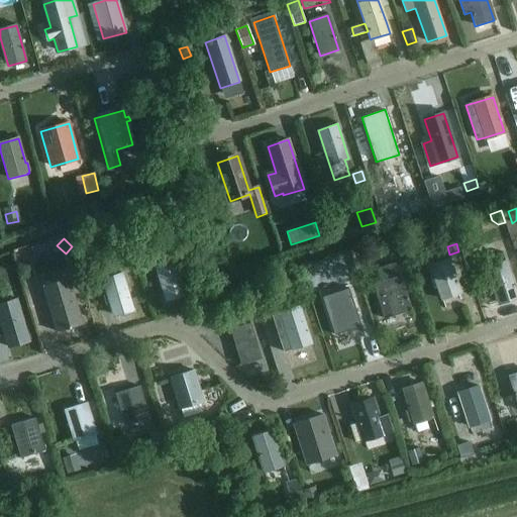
[(179,248),(160,254),(162,263),(181,256),(179,248)]
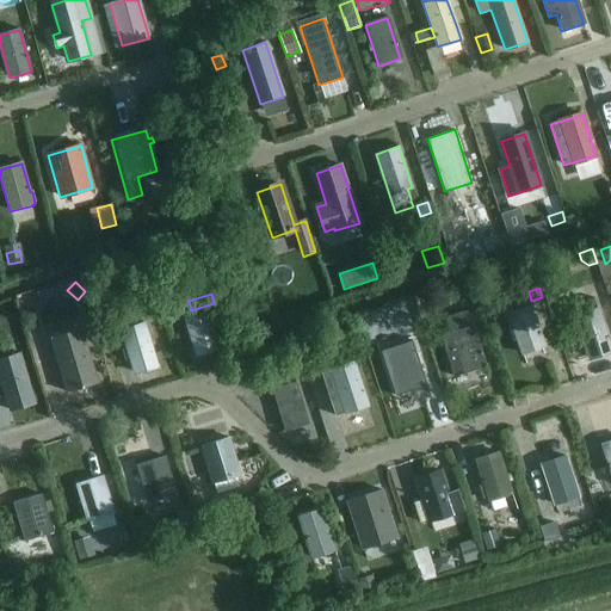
[(184,313),(196,355),(227,345),(214,303),(191,310),(184,313)]
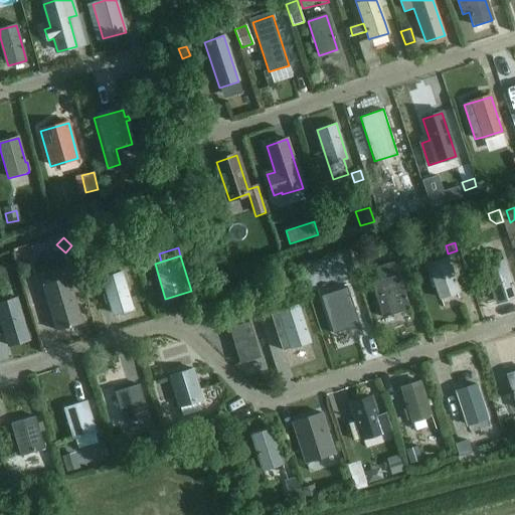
[(449,258),(430,264),(441,299),(460,292),(449,258)]
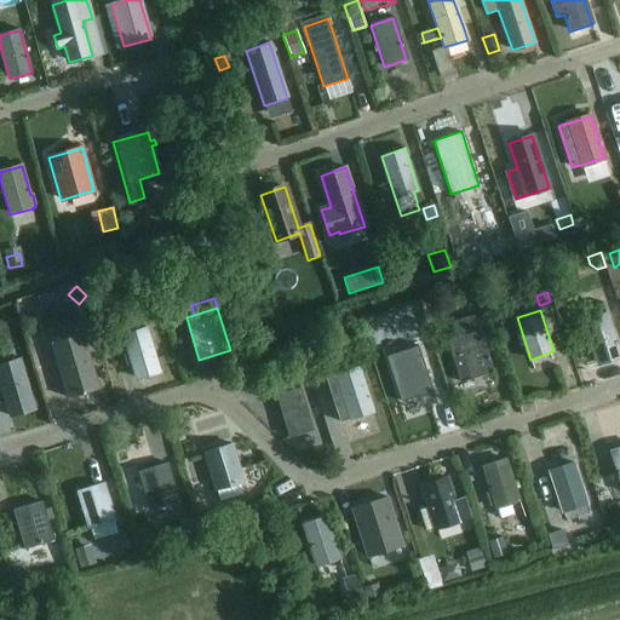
[(447,340),(460,383),(477,377),(493,372),(480,331),(475,315),(452,323),(455,338),(447,340)]
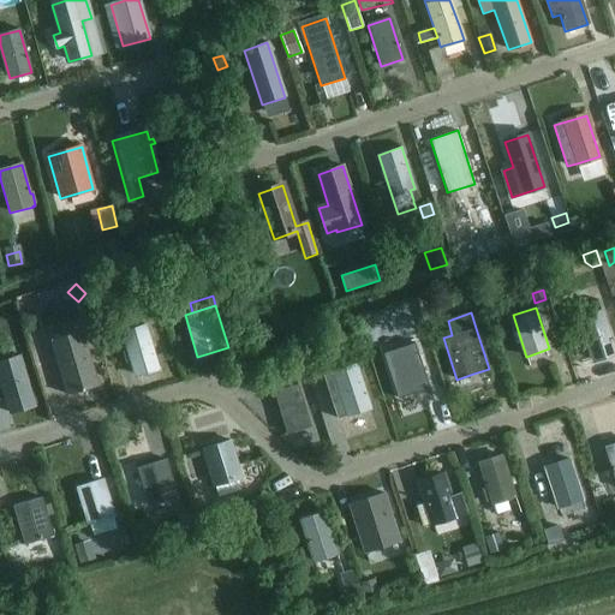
[(587,346),(592,360),(614,353),(614,352),(602,312),(601,312),(596,315),(579,320),(585,336),(587,346)]
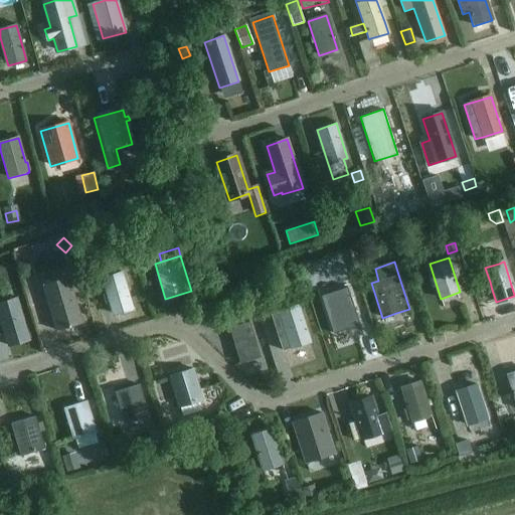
[(120,267),(109,271),(111,277),(122,274),(120,267)]
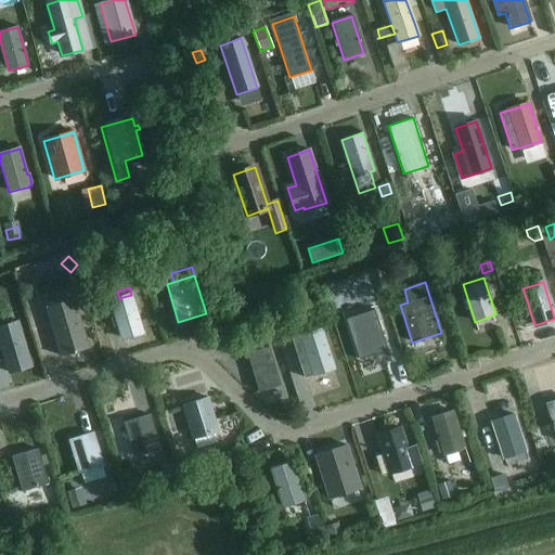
[(143,332),(132,294),(131,295),(119,298),(111,300),(123,338),(143,332)]
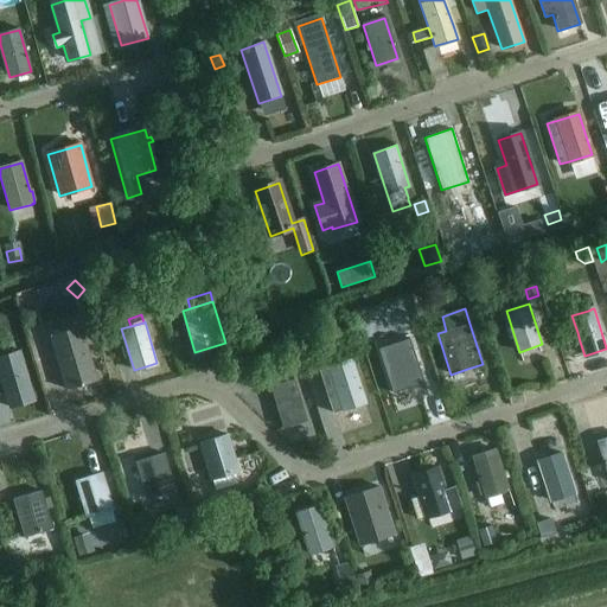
[(66,390),(96,381),(81,326),(50,336),(66,390)]
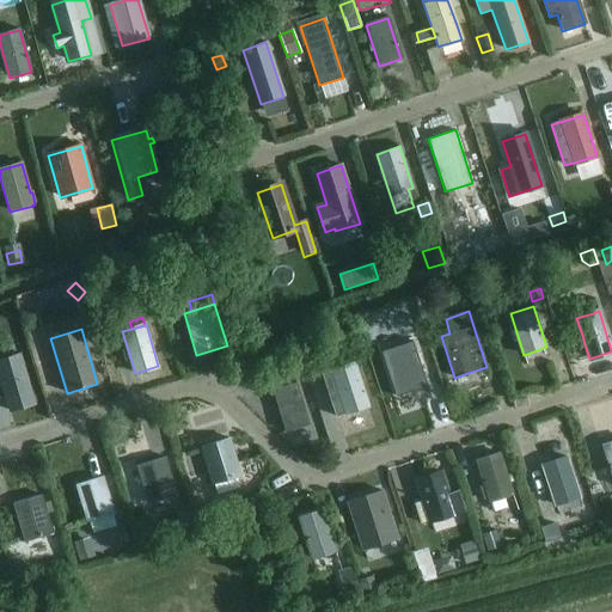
[(412,341),(381,350),(396,397),(428,386),(412,341)]
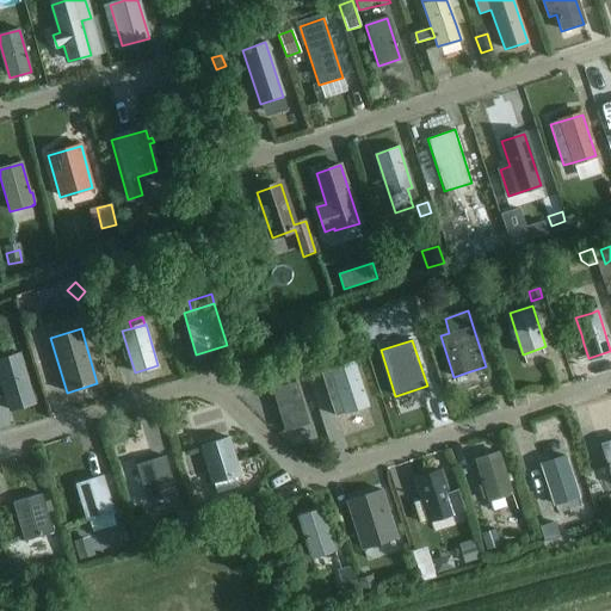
[(19,353),(0,358),(0,376),(10,411),(35,403),(19,353)]
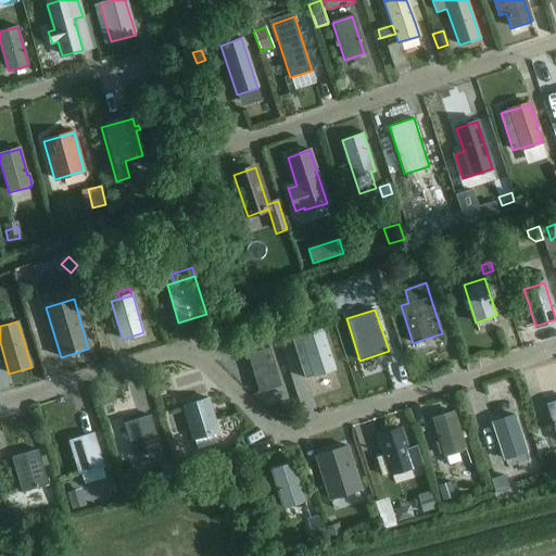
[(275,329),(268,331),(270,341),(278,339),(275,329)]
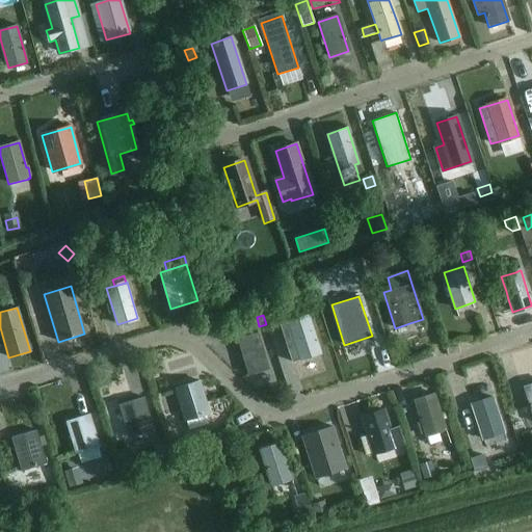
[(309,315),(280,324),(292,363),(321,352),(309,315)]
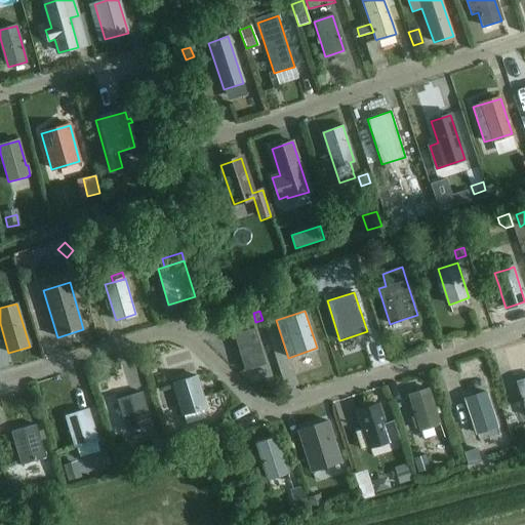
[(251,320),(236,325),(239,333),(234,334),(245,370),(265,364),(251,320)]
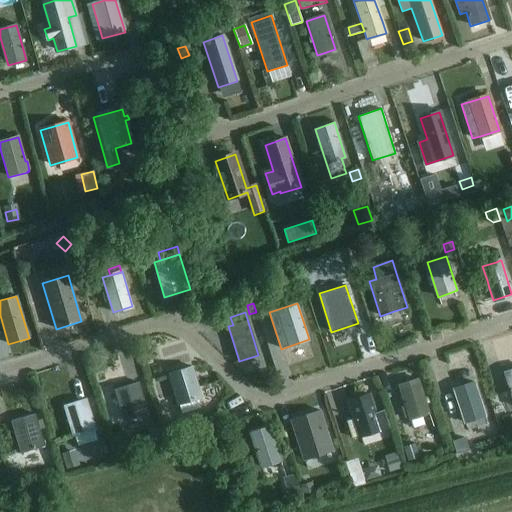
[(179,404),(182,414),(200,408),(197,399),(201,398),(191,367),(168,374),(178,404),(179,404)]
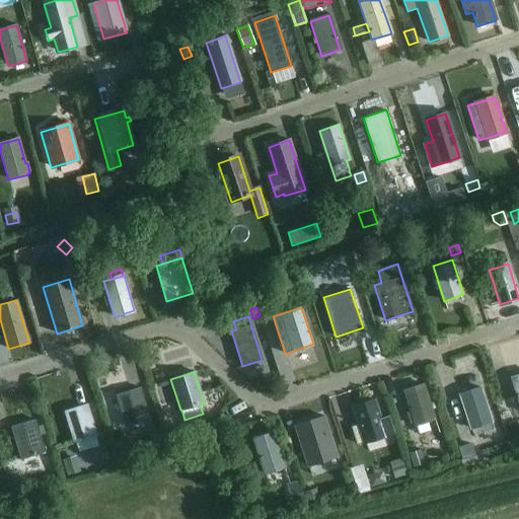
[(518,375),(510,378),(518,405),(518,375)]
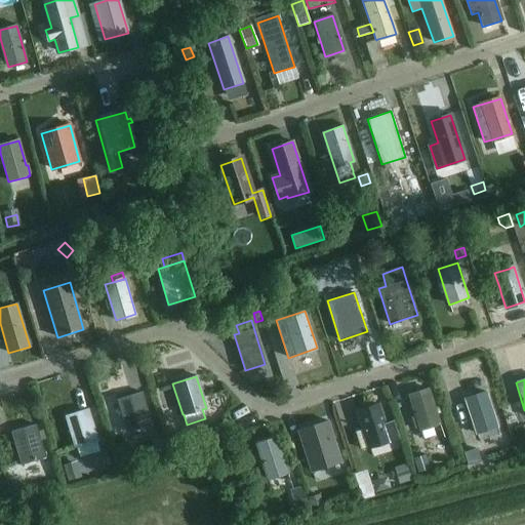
[(429,389),(409,395),(414,413),(411,417),(415,429),(419,430),(420,431),(440,425),(437,414),(435,408),(429,389)]
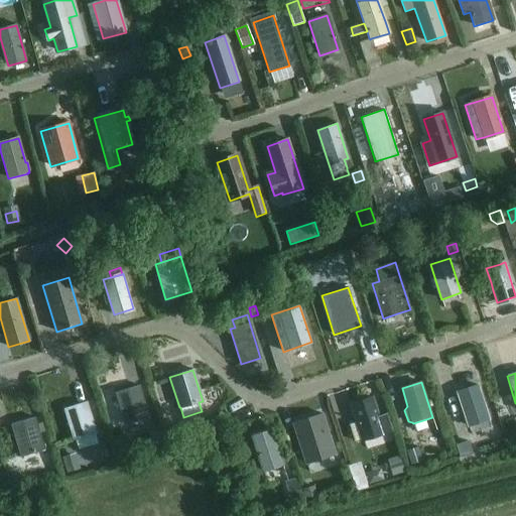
[(488,391),(494,407),(510,401),(504,385),(488,391)]
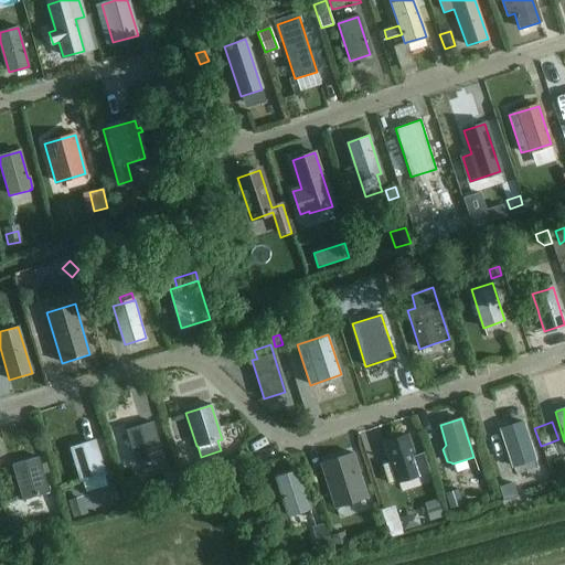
[(501,429),(513,467),(534,460),(522,423),(501,429)]
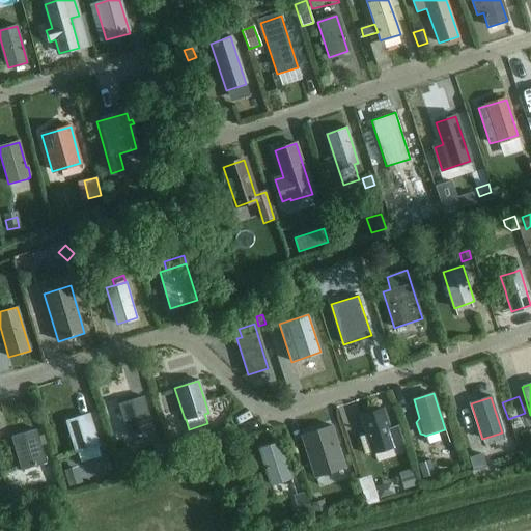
[(142,398),(118,406),(128,437),(151,430),(142,398)]
